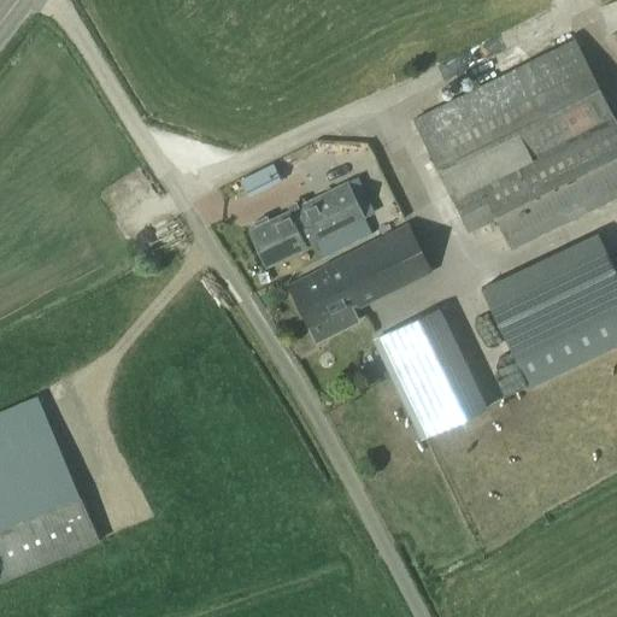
[(495,222),(510,253),(616,199),(616,128),(574,40),(411,121),(469,236),(495,222)]
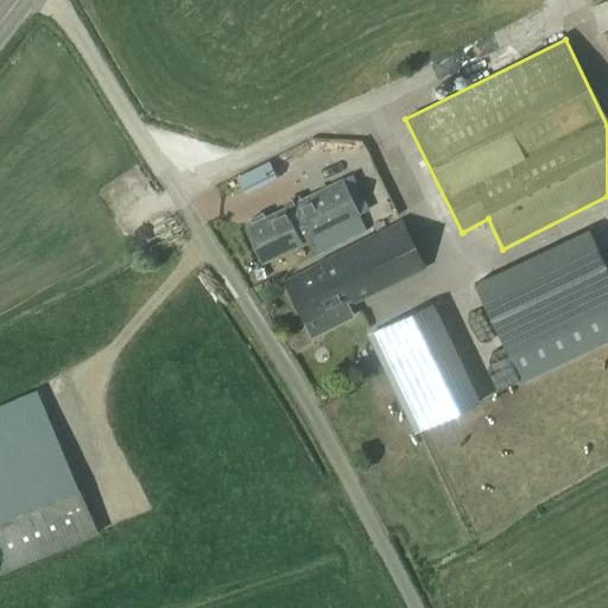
[(116,194),(132,188),(125,171),(109,178),(116,194)]
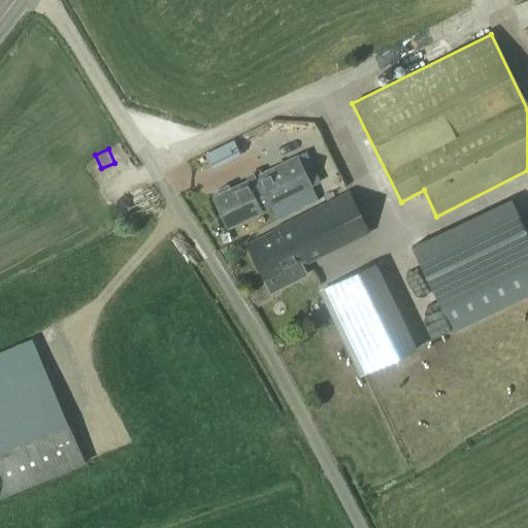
[(227,229),(309,187),(296,157),(228,192),(227,188),(218,193),(219,196),(213,199),(227,229)]
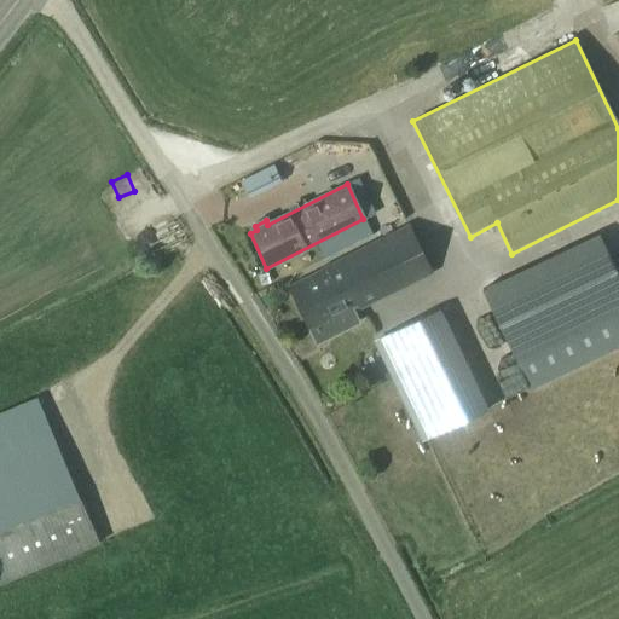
[(358,323),(353,312),(431,273),(409,229),(288,288),(316,345),(358,323)]
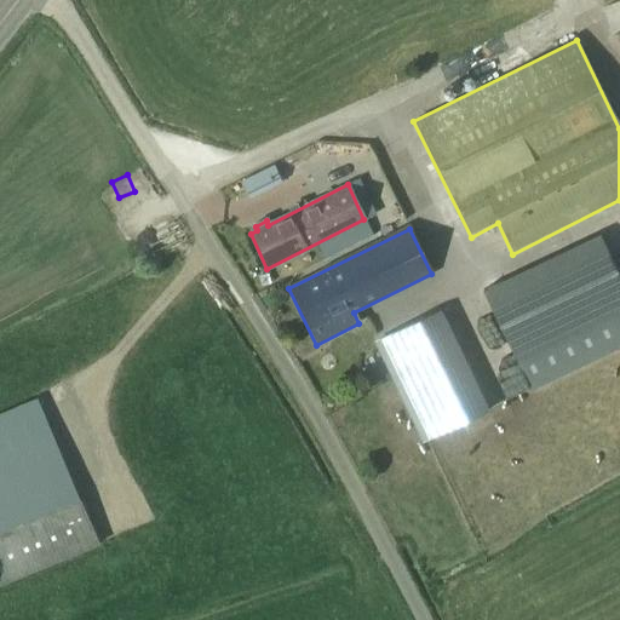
[(481,288),(530,392),(619,349),(619,275),(600,233),(481,288)]
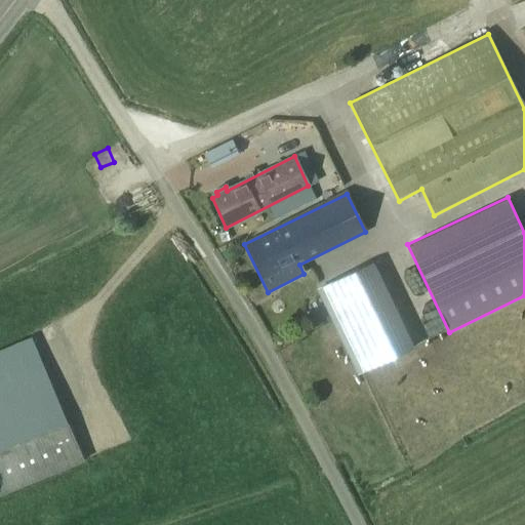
[(281,200),(268,206),(275,220),(288,213),(281,200)]
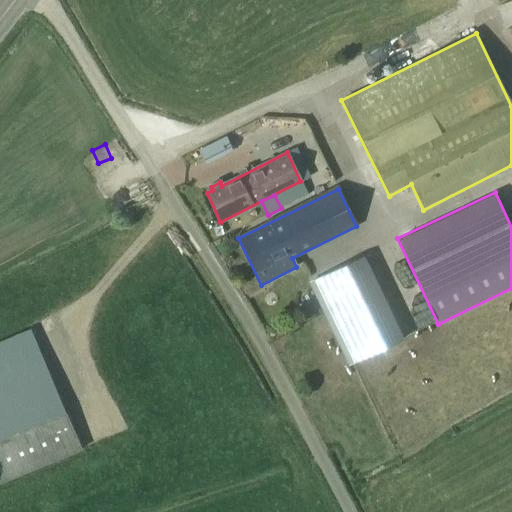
[(362,257),(313,281),(352,363),(402,339),(362,257)]
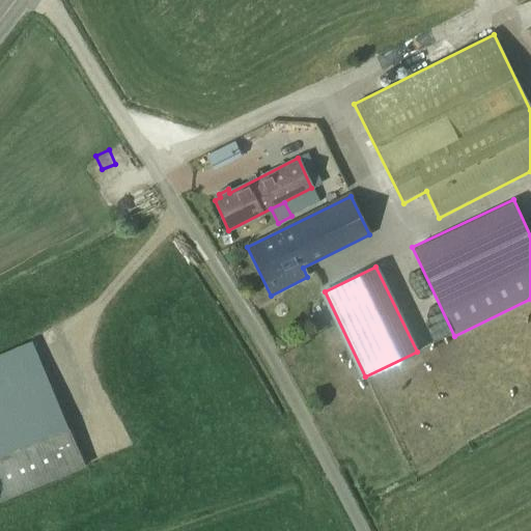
[(0,502),(84,467),(29,342),(0,355),(0,502)]
